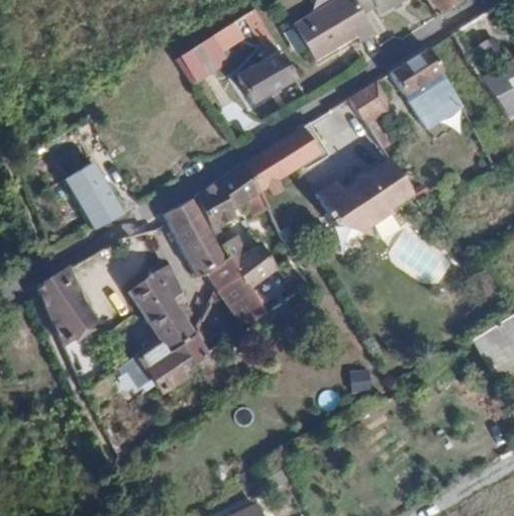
[(374,35),(350,0),(332,0),(293,25),(316,62),(357,36),(362,42),(374,35)]
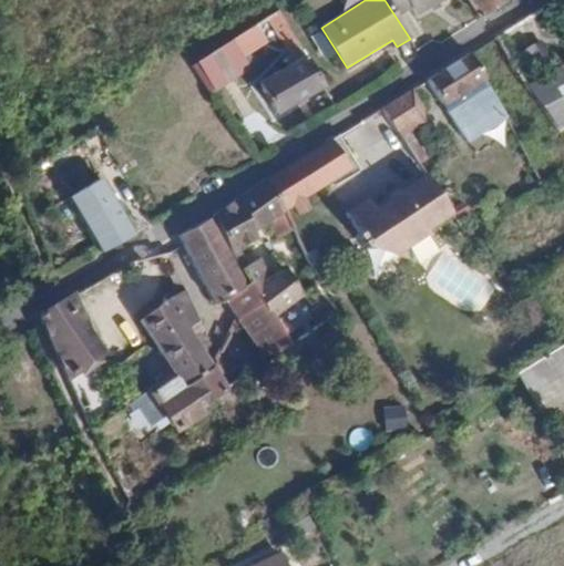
[(385,0),(410,39),(411,38),(398,17),(412,8),(418,16),(442,0),(385,0)]
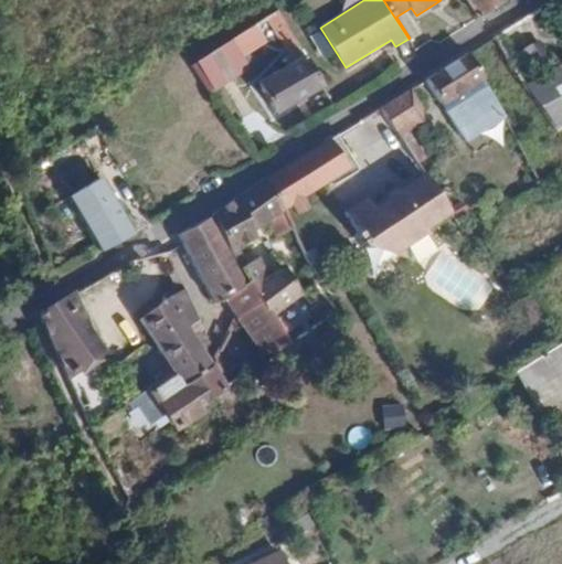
[(467,0),(479,20),(505,3),(502,0),(467,0)]
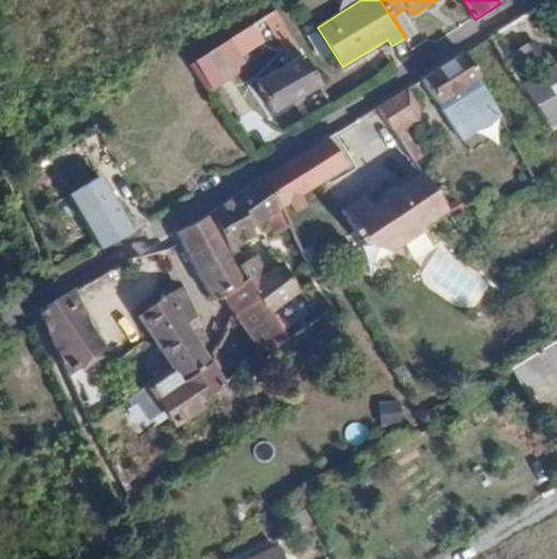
[(265,42),(255,25),(231,41),(241,58),(265,42)]
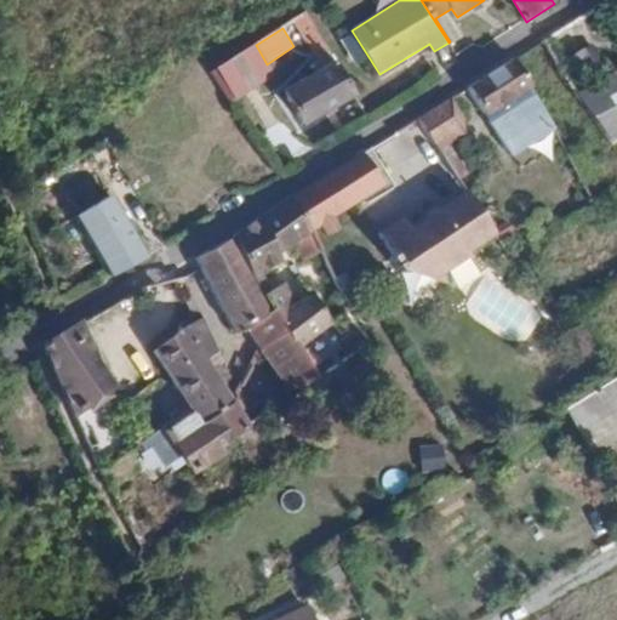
[(584,91),(604,80),(583,46),(565,57),(584,91)]
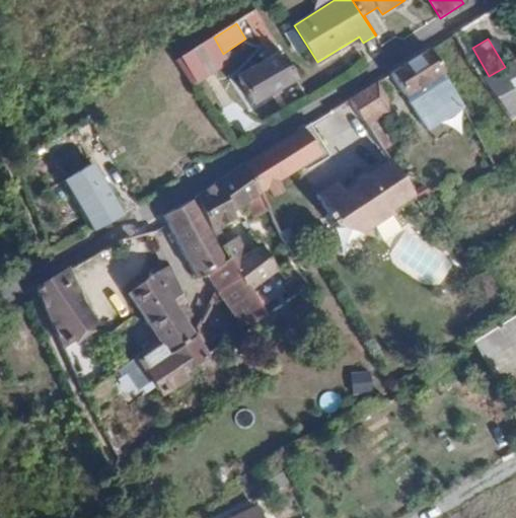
[(445,72),(431,50),(392,74),(427,132),(465,108),(461,101),(454,87),(445,72)]
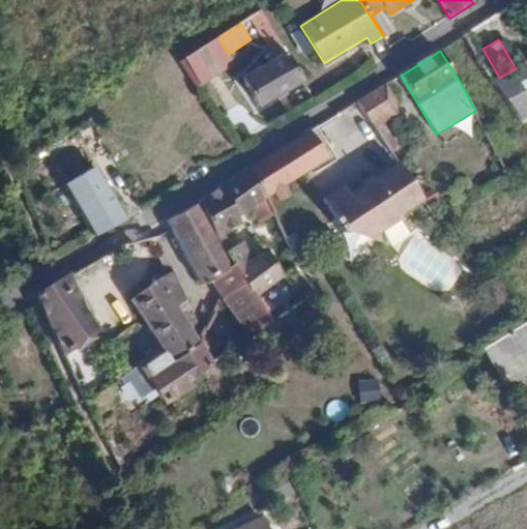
[(259,106),(302,80),(287,54),(243,80),(259,106)]
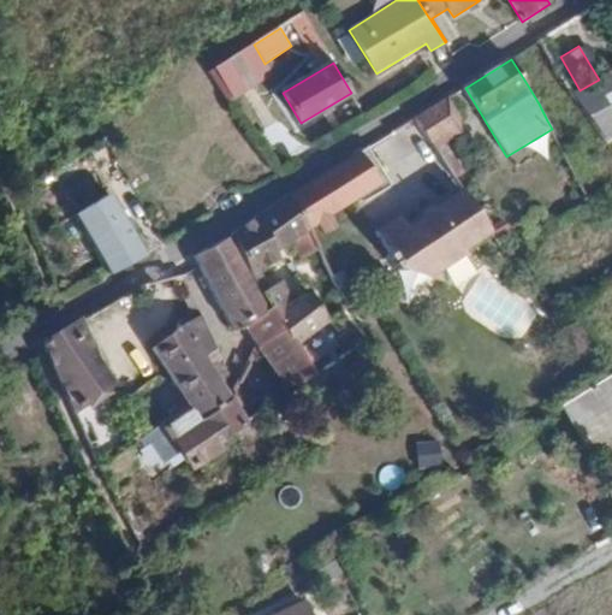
[(611,72),(599,80),(580,90),(574,94),(610,143),(611,142),(611,72)]
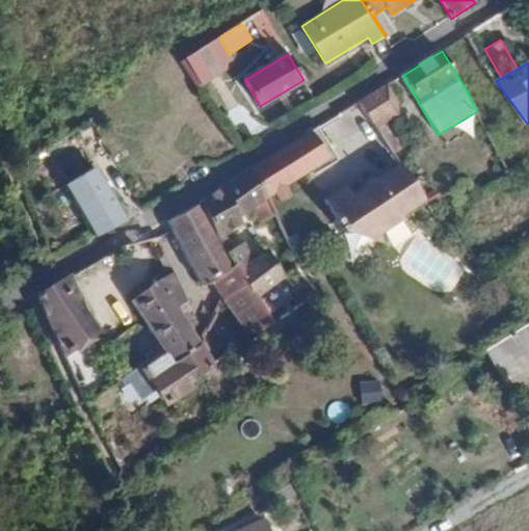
[(388,85),(362,101),(379,128),(377,129),(395,154),(403,148),(386,123),(399,115),(397,100),(388,85)]
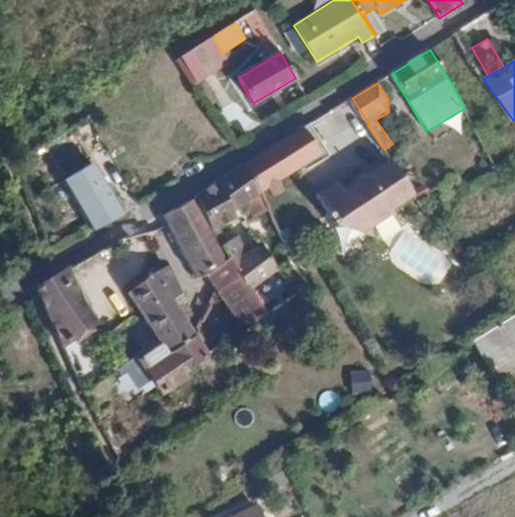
[(328,151),(312,122),(306,126),(322,155),(328,151)]
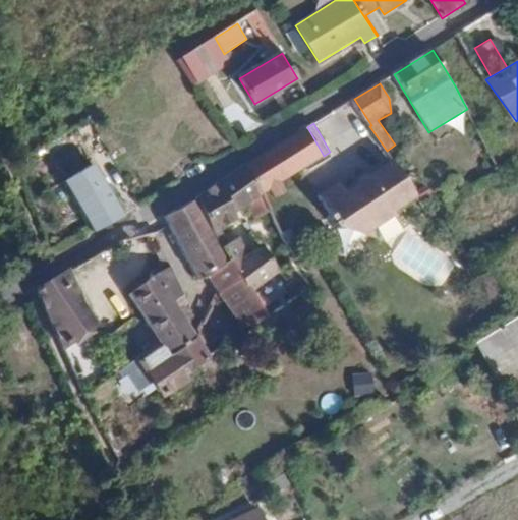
[(254,161),(245,167),(262,195),(270,190),(280,183),(303,169),(324,156),(307,127),(254,161)]
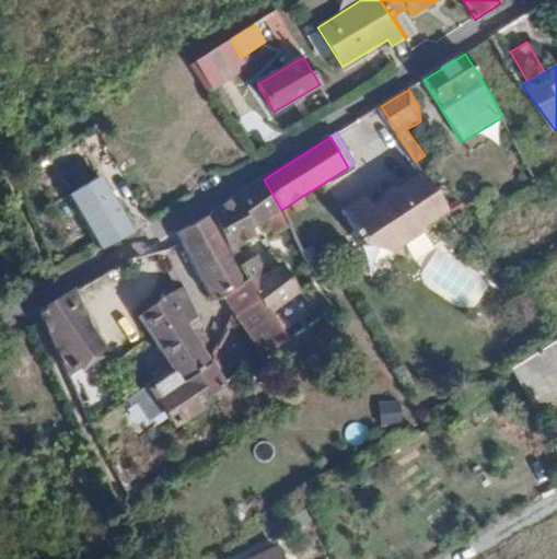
[(72,155),(67,146),(51,155),(58,165),(72,155)]
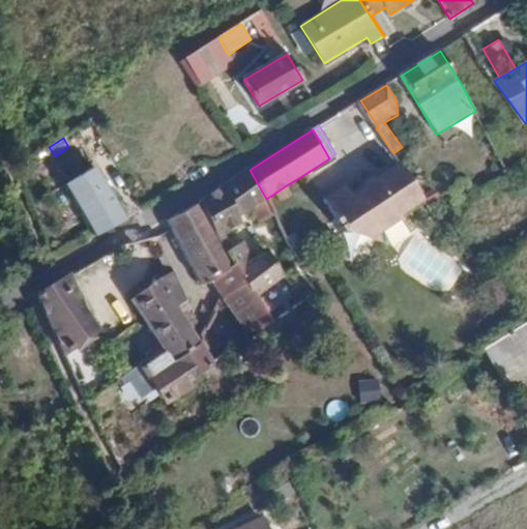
[(329,158),(309,172),(312,177),(339,159),(335,154),(329,158)]
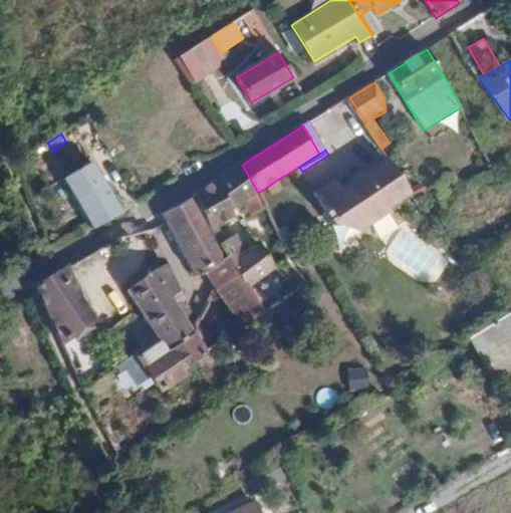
[(410,194),(386,160),(362,176),(360,173),(351,179),(351,183),(340,191),(335,181),(314,195),(326,213),(323,216),(330,226),(334,223),(348,221),(362,230),(390,211),(388,208),(410,194)]
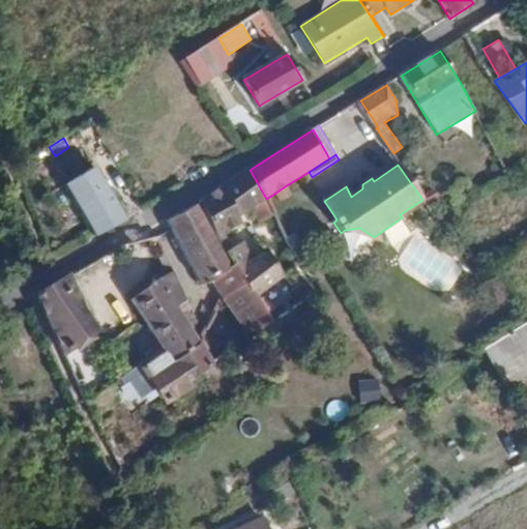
[(126,218),(94,166),(64,183),(95,236),(126,218)]
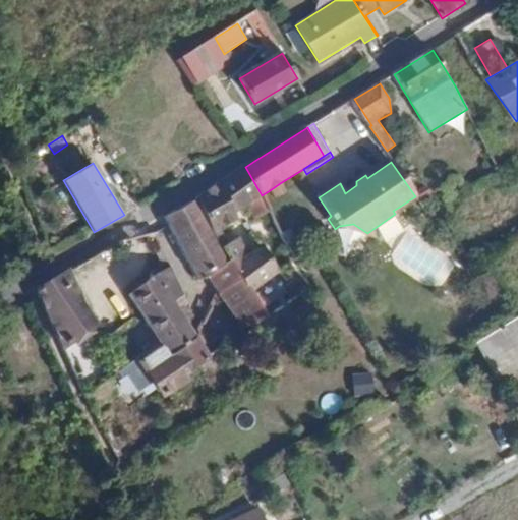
[(259,219),(271,212),(262,195),(245,167),(230,177),(245,206),(249,204),(259,219)]
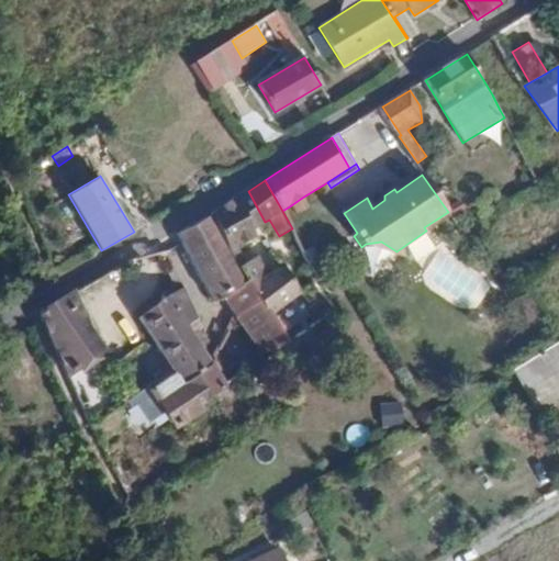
[(246,216),(254,231),(265,222),(248,191),(237,198),(244,212),(246,216)]
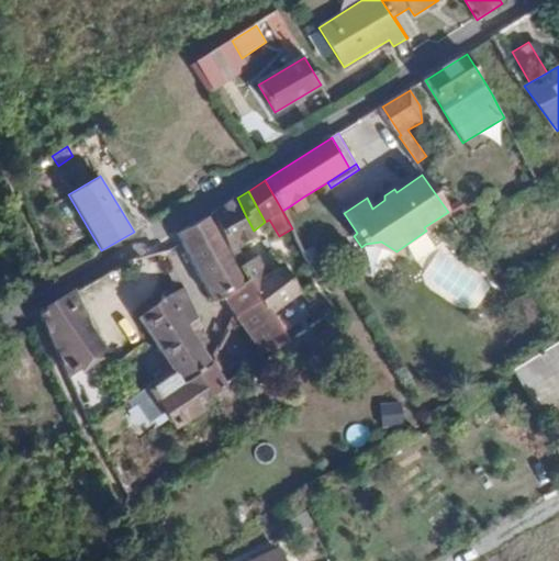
[(226,204),(213,214),(225,247),(236,265),(243,260),(238,251),(234,244),(254,231),(246,216),(244,212),(237,198),(226,204)]
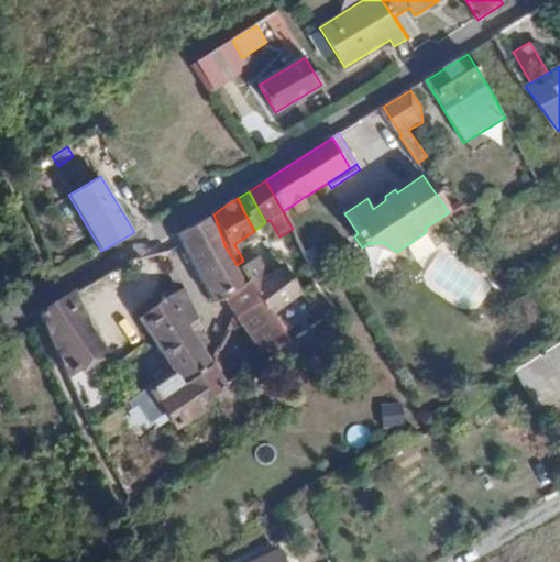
[(309,209),(303,198),(292,206),(298,216),(309,209)]
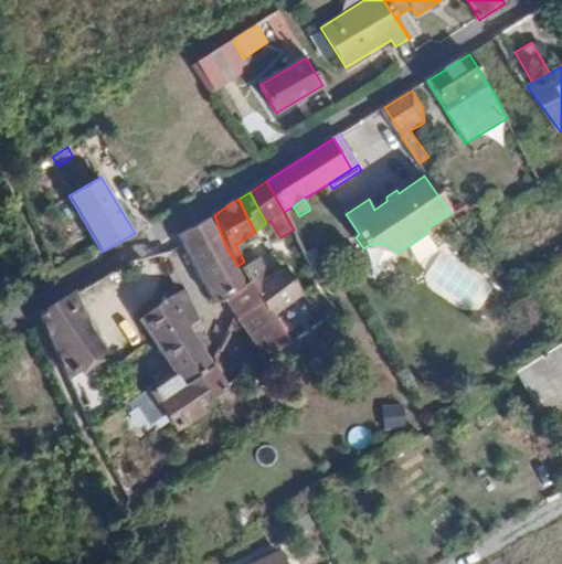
[(210,217),(179,233),(184,244),(213,302),(225,297),(237,314),(265,301),(251,282),(246,283),(241,286),(210,217)]
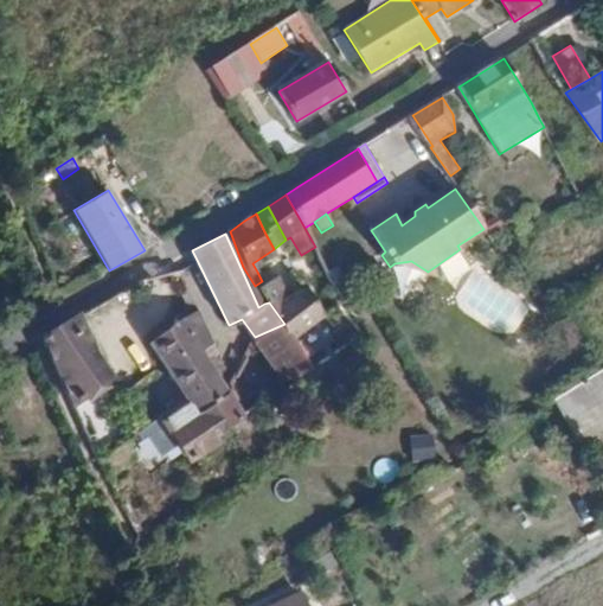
[(278,256),(274,249),(252,263),(257,272),(278,256)]
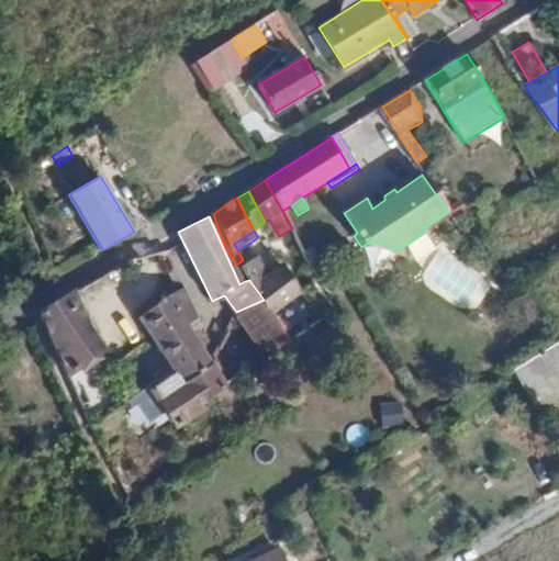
[(249,280),(264,300),(271,312),(301,292),(283,266),(260,279),(250,260),(237,268),(245,281),(249,280)]
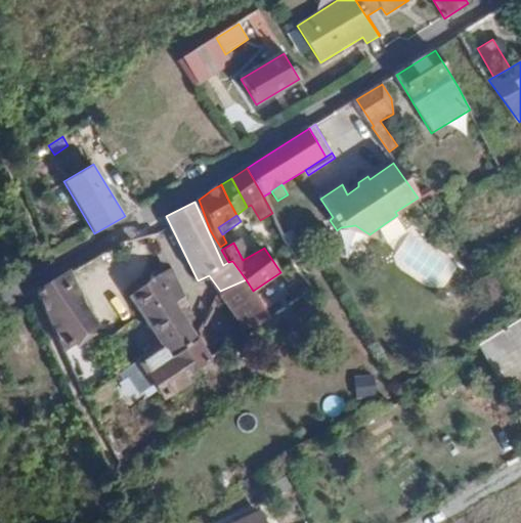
[(175,301),(184,295),(171,266),(158,273),(131,296),(162,342),(165,347),(167,346),(174,357),(198,341),(197,338),(181,313),(175,301)]
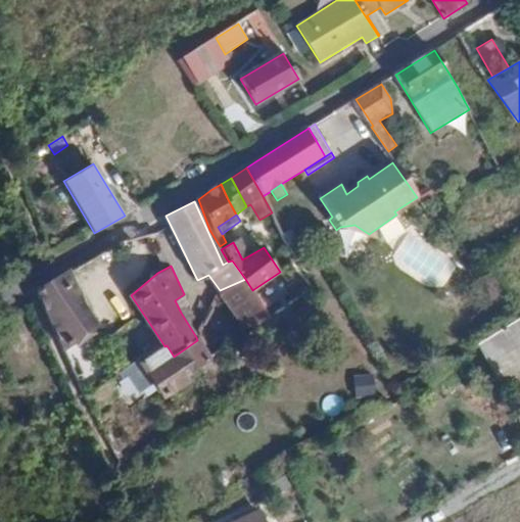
[(84,304),(68,272),(46,284),(43,287),(41,289),(39,291),(39,293),(42,301),(56,333),(63,349),(98,325),(84,304)]
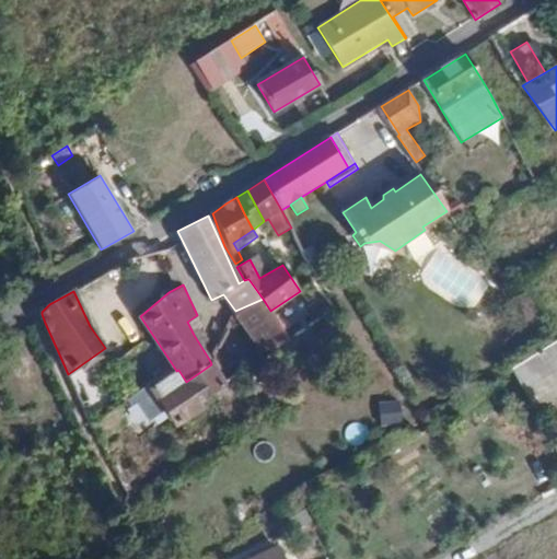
[(235,311),(266,351),(267,353),(273,350),(288,340),(270,311),(263,299),(235,311)]
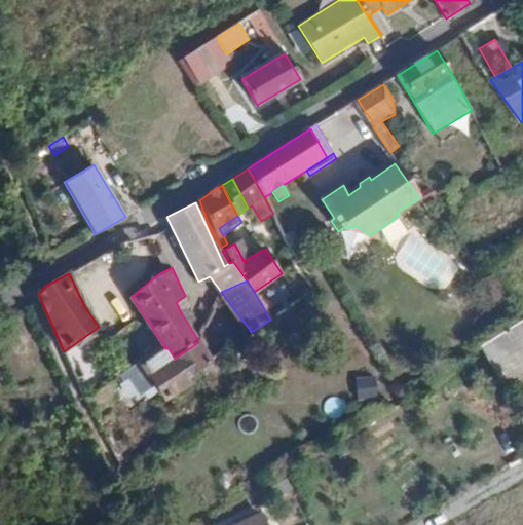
[(186,296),(185,296),(176,302),(182,314),(192,307),(186,296)]
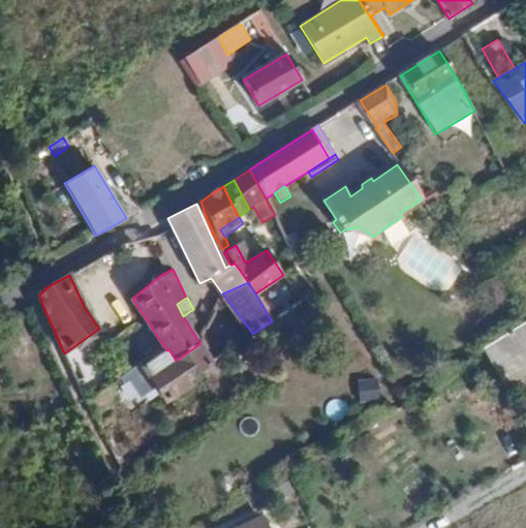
[(525,319),(483,344),(494,364),(504,359),(525,345),(525,319)]
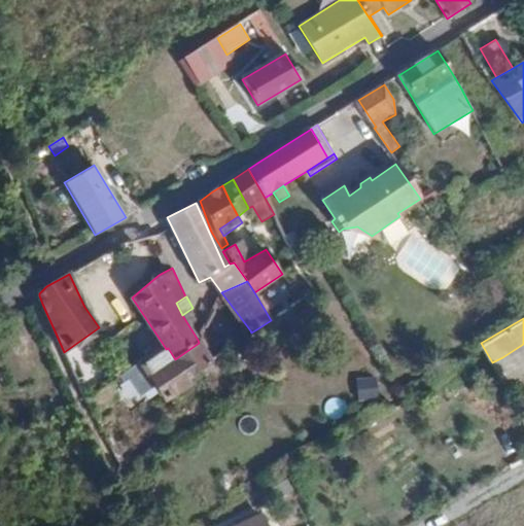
[(210,360),(199,343),(175,359),(168,348),(166,349),(143,364),(156,383),(167,398),(187,383),(185,380),(211,362),(210,360)]
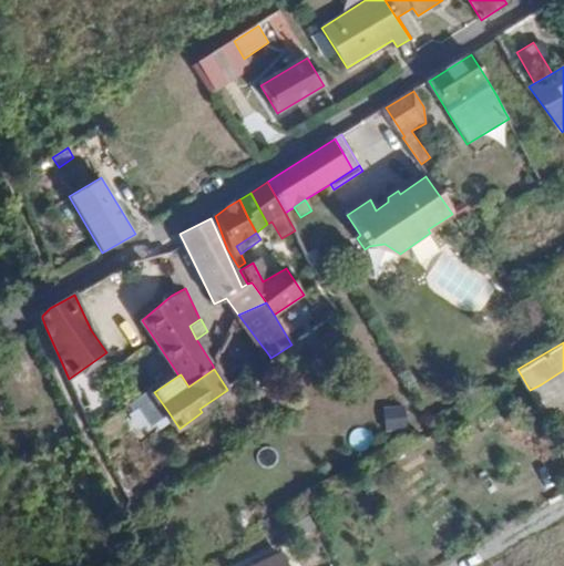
[(137,398),(142,404),(155,422),(168,412),(154,392),(178,376),(175,370),(137,398)]
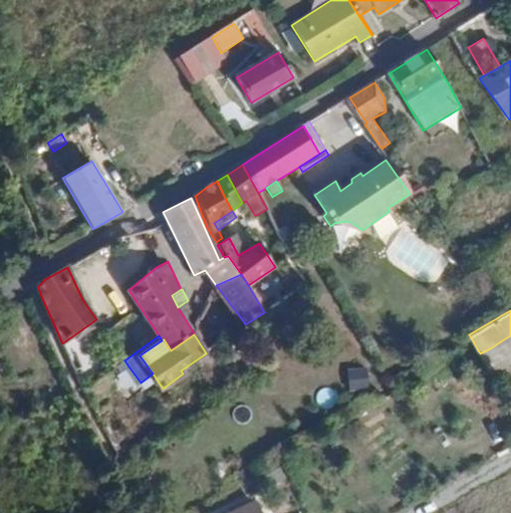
[(124,360),(117,365),(121,372),(129,366),(124,360)]
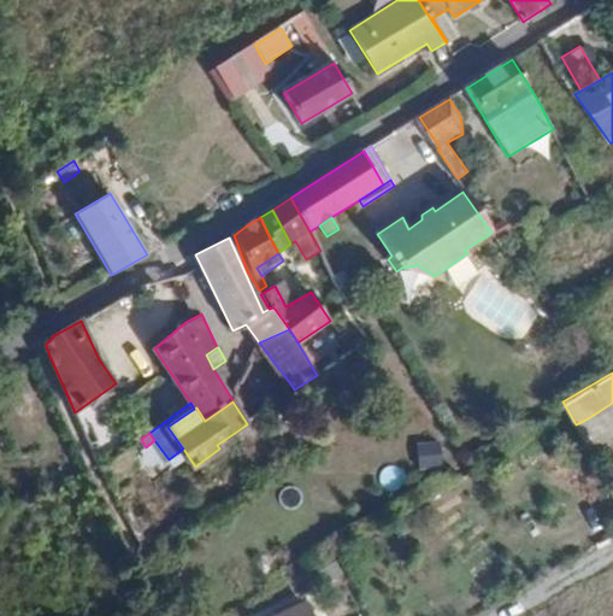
[(277,575),(265,555),(255,561),(267,580),(277,575)]
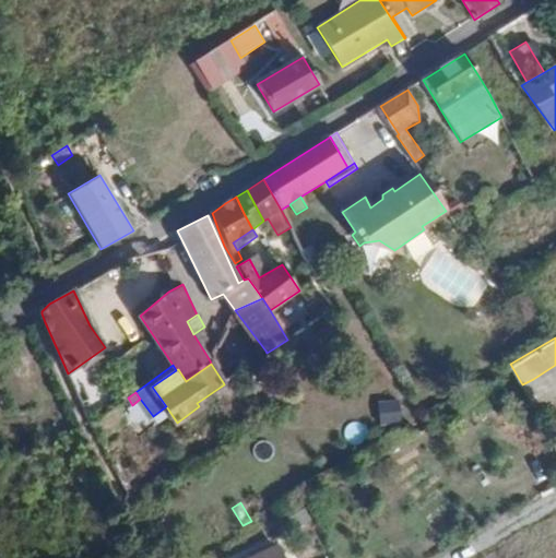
[(282,557),(276,544),(246,557),(282,557)]
